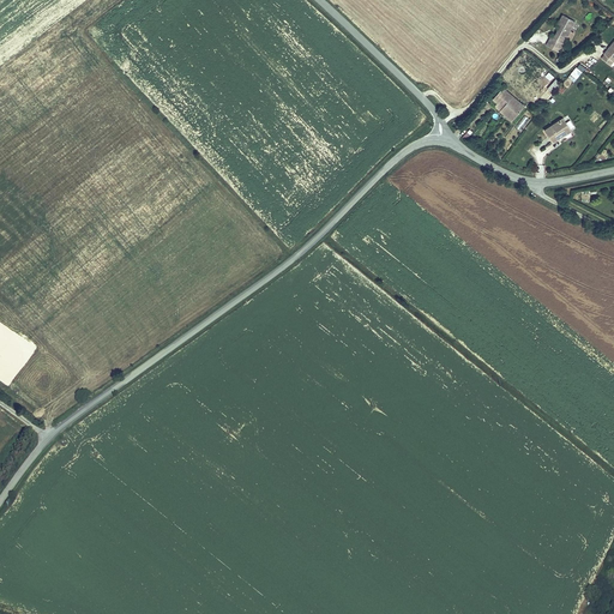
[(584,19),(589,23),(594,16),(589,12),(584,19)]
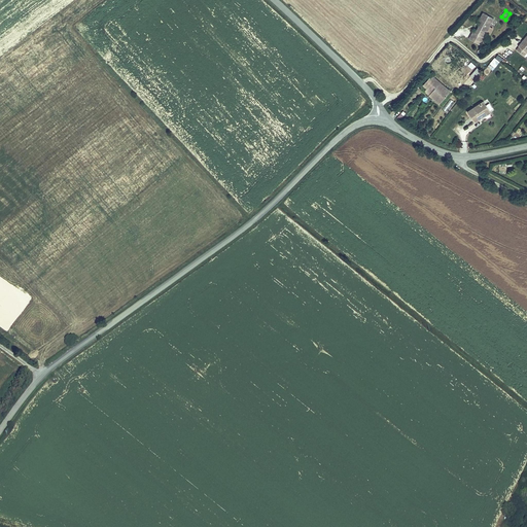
[(493,19),(483,13),(478,22),(480,23),(475,33),(472,32),(468,39),(479,44),(493,19)]
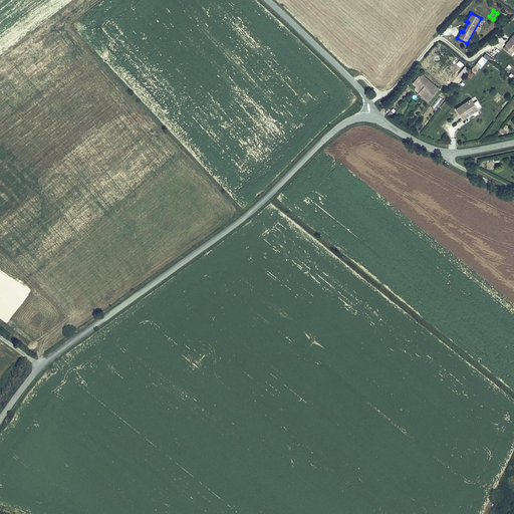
[(513,35),(506,45),(507,46),(504,49),(511,55),(513,52),(513,51),(513,35)]
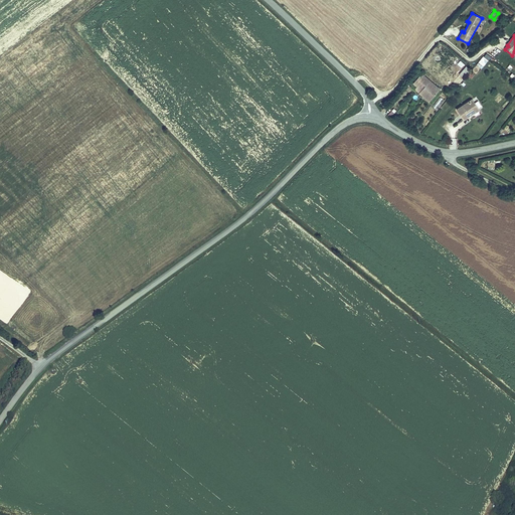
[(483,58),(476,66),(481,71),(489,62),(483,58)]
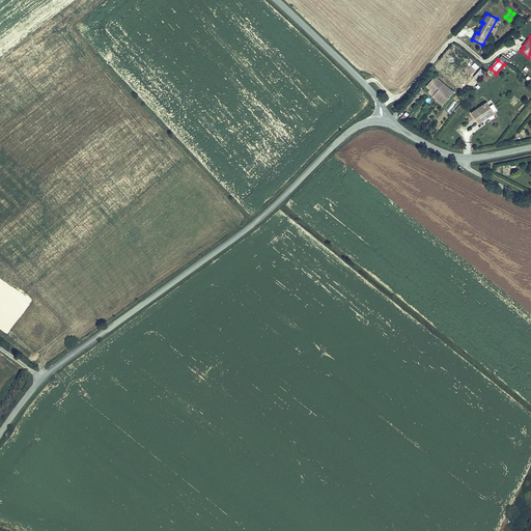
[(473,77),(477,81),(482,76),(478,71),(473,77)]
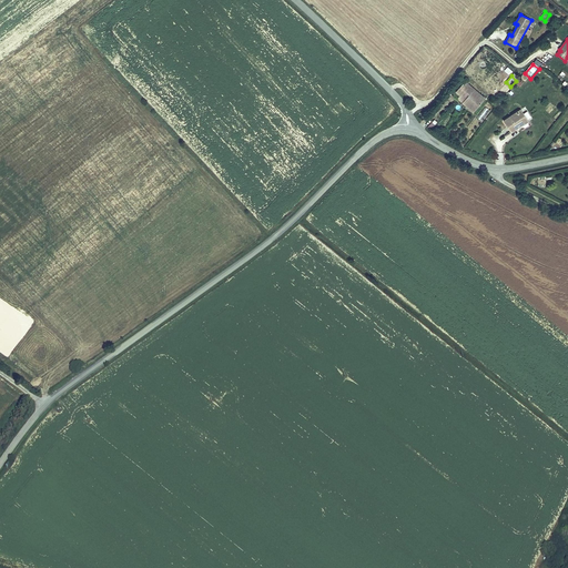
[(460,94),(464,97),(469,103),(468,105),(474,111),(484,100),(464,81),(454,92),(458,97),(460,94)]
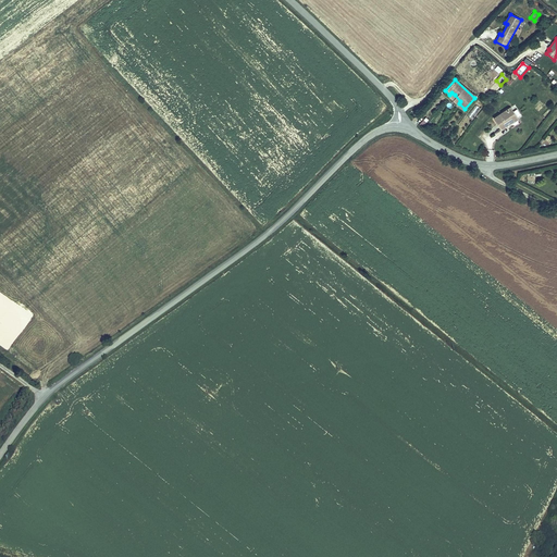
[(460,101),(455,95),(448,101),(455,107),(459,103),(460,101)]
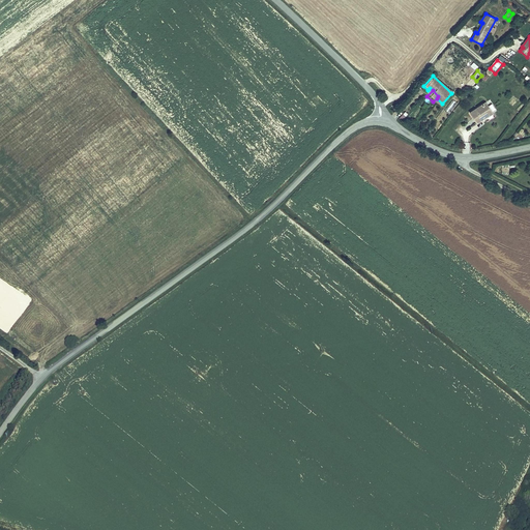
[(479,123),(488,118),(487,115),(495,110),(489,101),(472,112),(479,123)]
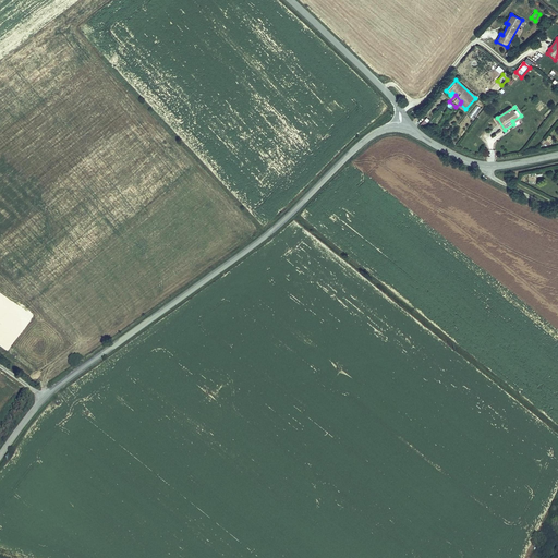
[(425,128),(429,120),(425,118),(421,125),(425,128)]
